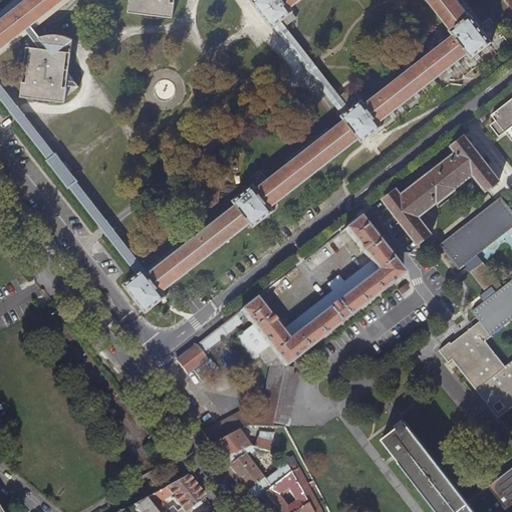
[(0,18),(23,0),(13,0),(0,10),(0,18)]
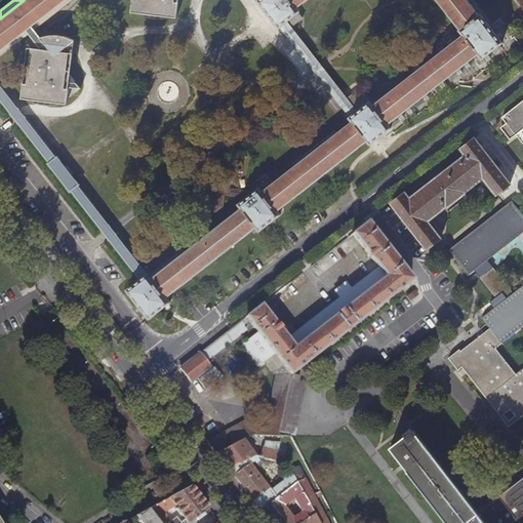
[(0,49),(25,31),(31,26),(63,0),(24,0),(0,18),(0,49)]
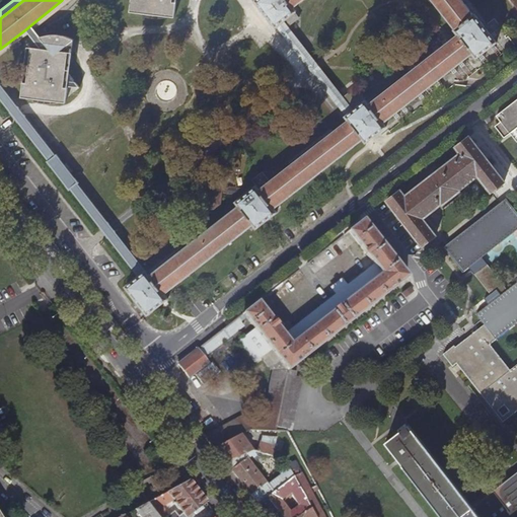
[(129,0),(128,11),(172,16),(174,0),(129,0)]
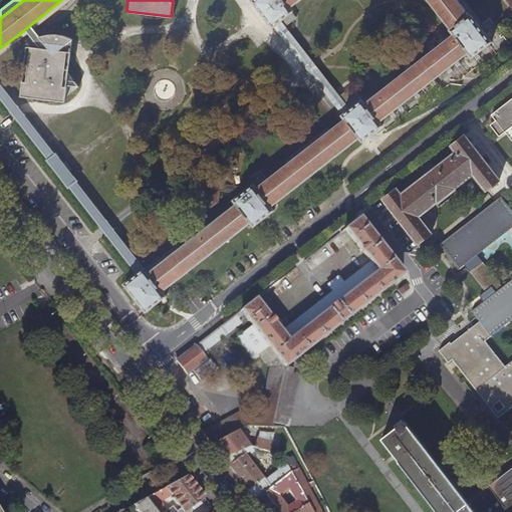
[(251,0),(262,14),(271,26),(272,25),(279,20),(282,25),(294,17),(290,12),(292,10),(289,6),(296,0),(428,0),(449,27),(448,28),(452,34),(466,52),(470,57),(490,41),(468,12),(467,13),(457,0),(251,0)]
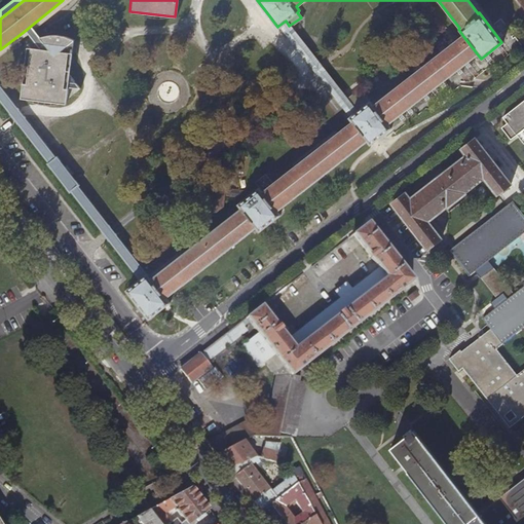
[(286,21),(278,26),(315,73),(348,115),(349,116),(356,112),(289,26),(286,21)]
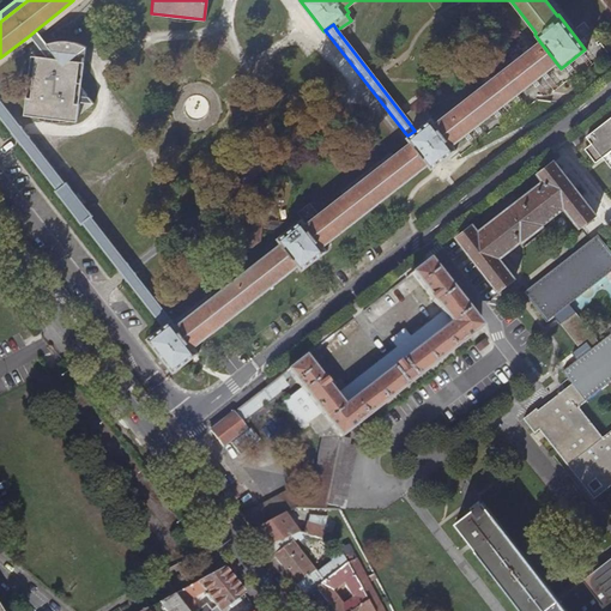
[(46,43),(36,30),(29,36),(47,58),(49,49),(46,43)]
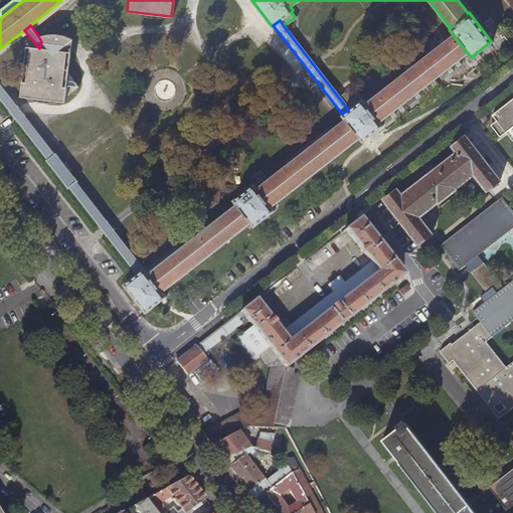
[(48,34),(38,36),(41,41),(39,48),(30,47),(25,73),(21,72),(18,95),(64,102),(65,88),(63,88),(63,86),(78,87),(64,69),(66,56),(67,52),(58,51),(66,44),(72,39),(60,35),(48,34)]
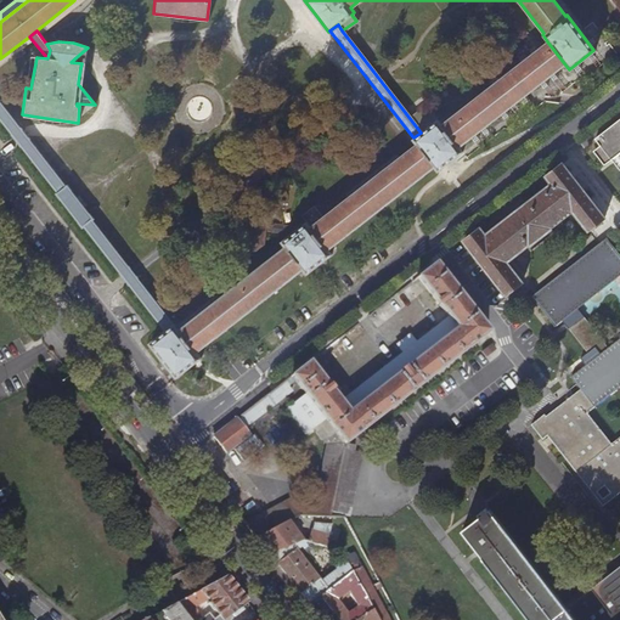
[(564,63),(547,41),(440,123),(437,119),(421,133),(413,137),(412,139),(416,144),(310,226),(306,221),(293,232),(281,241),(285,246),(193,319),(179,330),(174,323),(165,331),(150,342),(176,377),(201,358),(196,351),(302,268),(306,274),(331,254),(327,249),(434,165),(438,170),(462,151),(458,146),(564,63)]
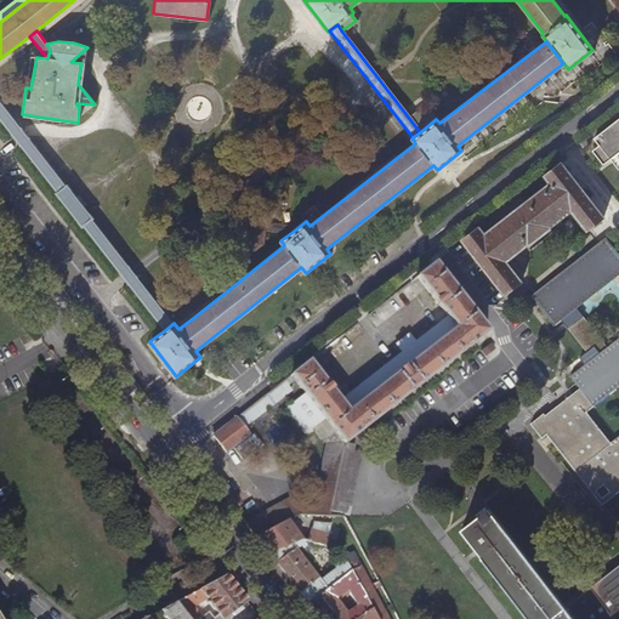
[(64,185),(0,101),(0,118),(56,191),(64,185)]
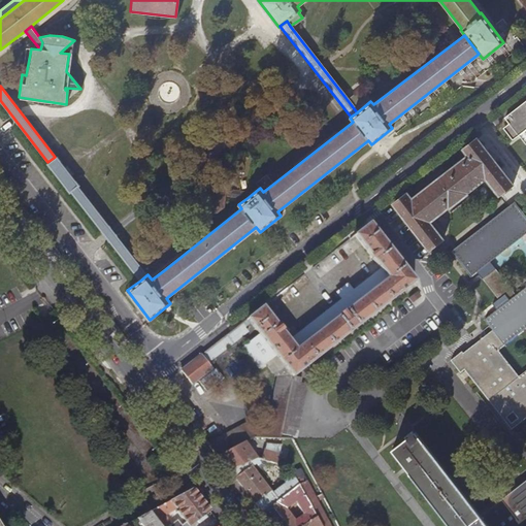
[(525,108),(523,111),(518,105),(503,117),(518,134),(525,127),(525,108)]
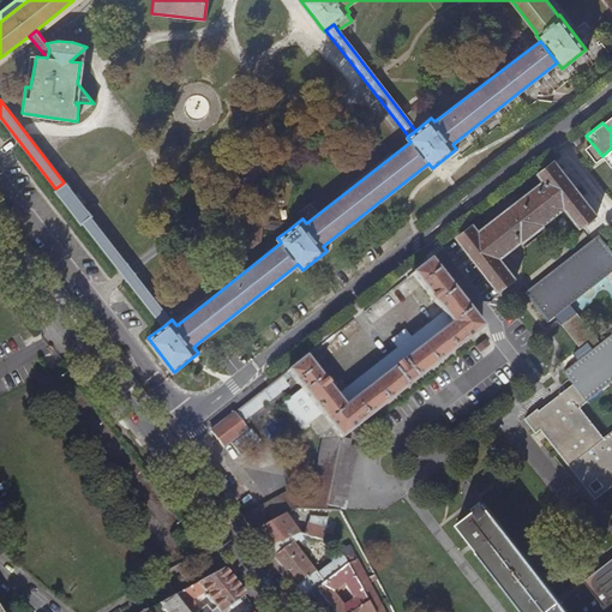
[(594,214),(553,161),(537,174),(543,180),(478,232),(473,225),(457,237),(498,291),(514,277),(498,258),(519,243),(520,244),(543,226),(541,225),(563,208),(579,227),(594,214)]
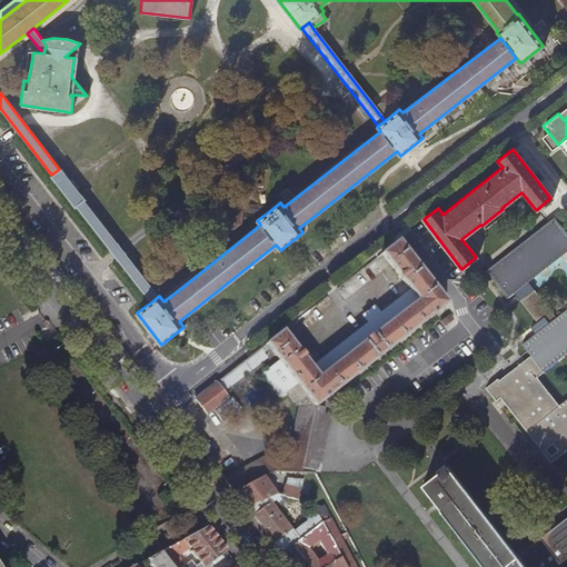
[(75,207),(76,206),(83,200),(85,199),(61,168),(59,169),(51,175),(50,176),(75,207)]
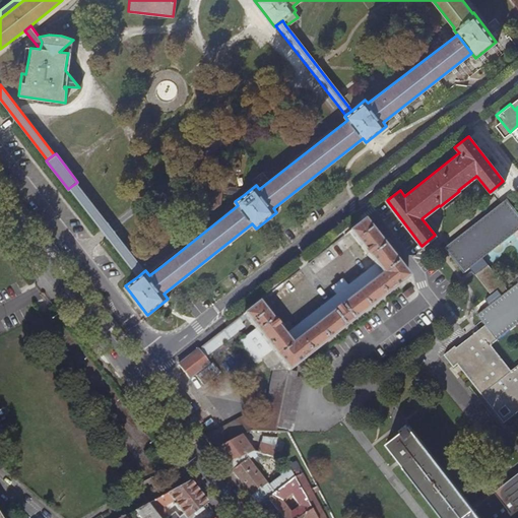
[(69,188),(138,276),(145,270),(76,183),(69,188)]
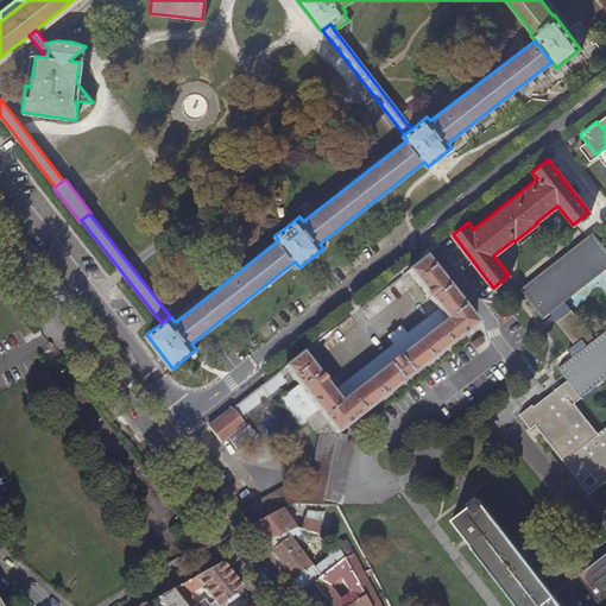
[(605,251),(589,229),(516,288),(540,317),(605,264),(605,251)]
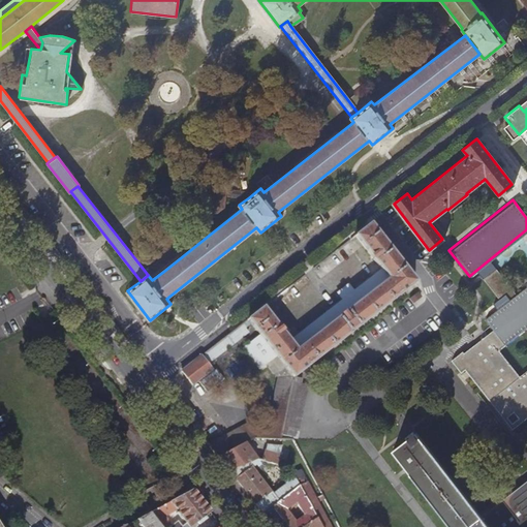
[(274,354),(284,367),(292,376),(413,282),(369,223),(352,236),(379,269),(352,289),(348,283),(337,292),(342,299),(288,341),(261,308),(240,323),(243,327),(249,321),(258,334),(249,341),(266,362),(274,354)]
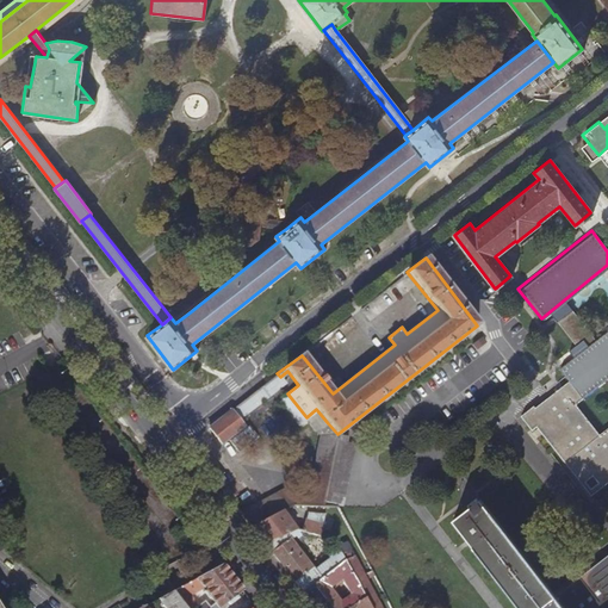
[(569,308),(553,320),(572,343),(588,333),(569,308)]
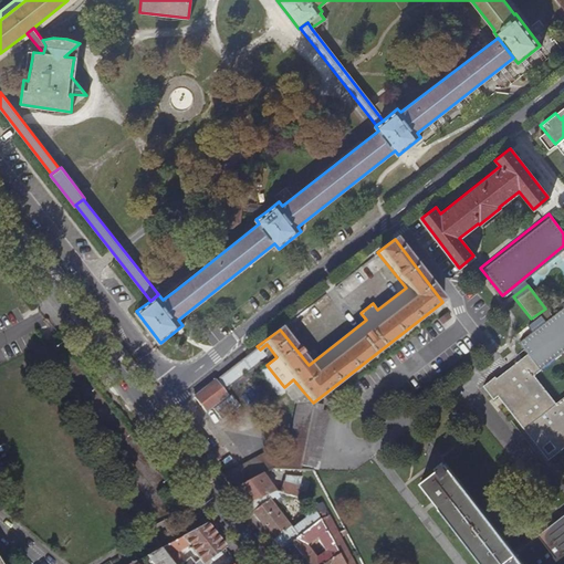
[(563,394),(554,401),(553,400),(532,374),(563,348),(563,303),(518,341),(526,352),(494,376),(493,375),(481,385),(491,398),(495,395),(520,427),(534,444),(546,434),(559,449),(563,445),(563,394)]
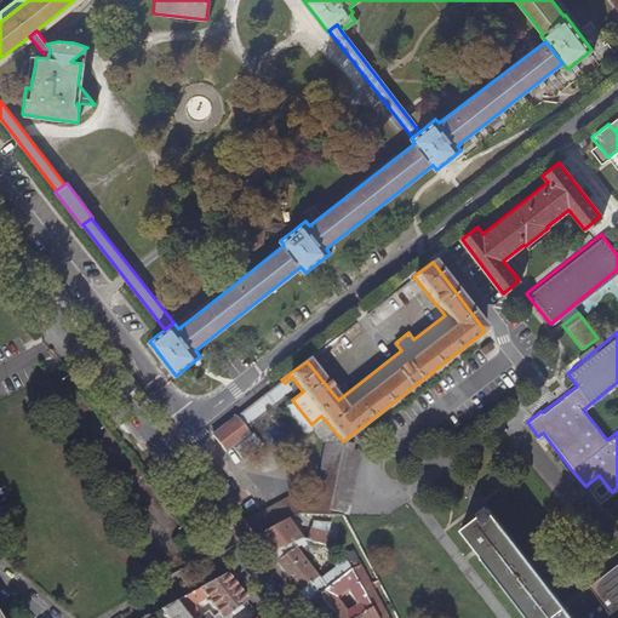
[(345,335),(324,350),(332,362),(354,345),(345,335)]
